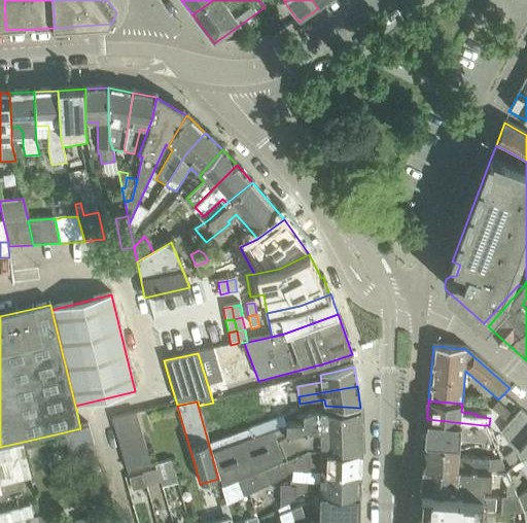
[(221,487),(297,454),(308,450),(361,452),(360,411),(313,411),(304,414),(304,422),(293,423),(292,420),(286,422),(286,418),(209,446),(218,479),(221,487)]
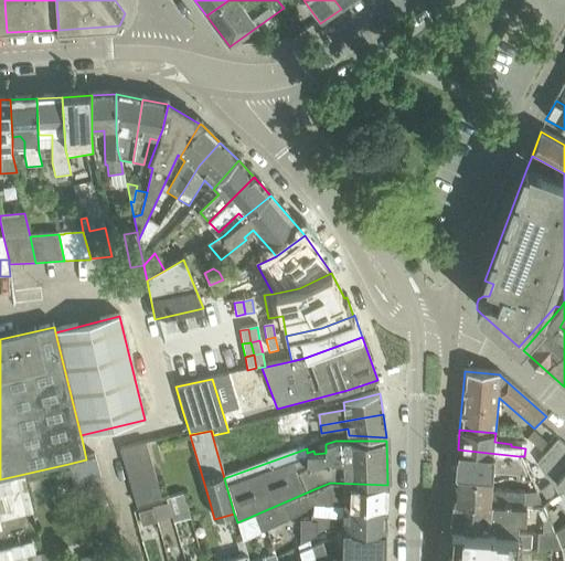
[(564,446),(557,441),(542,458),(552,466),(564,451),(564,446)]
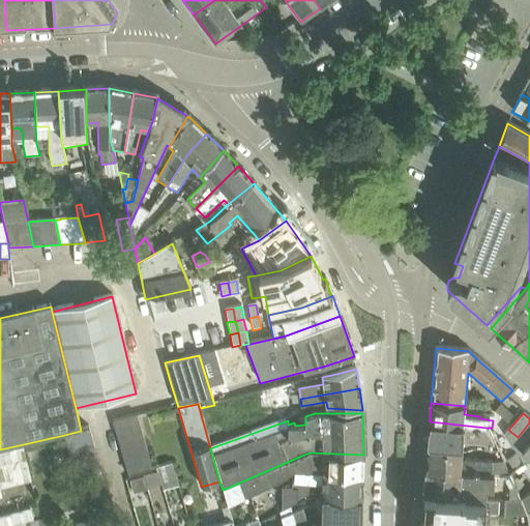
[(113,422),(116,433),(140,427),(137,417),(137,416),(113,422)]
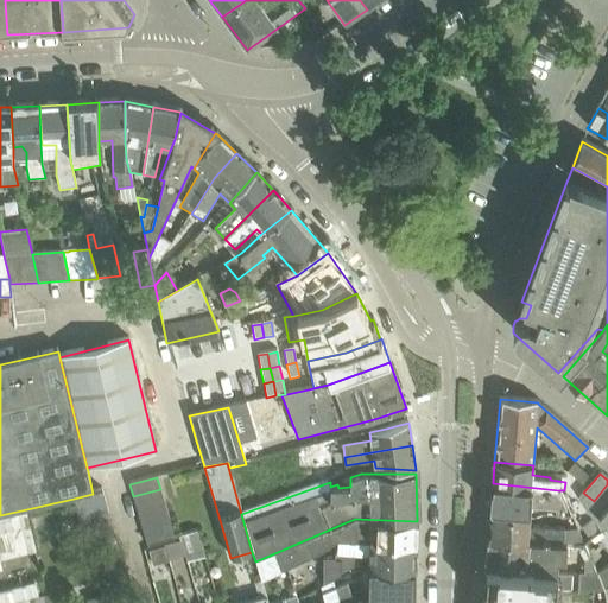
[(491,511),(491,513),(530,515),(530,513),(531,502),(565,506),(558,490),(493,483),(491,511)]
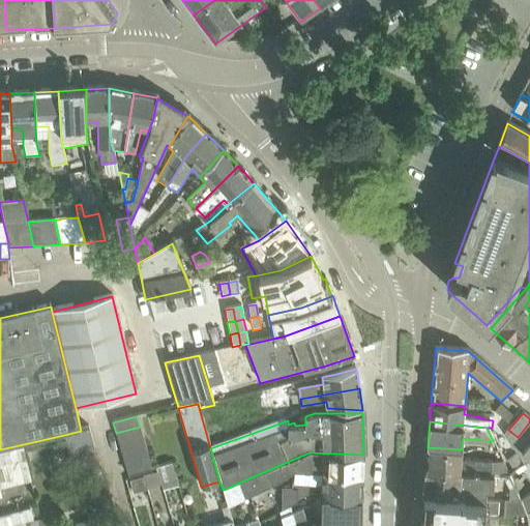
[(508,430),(504,435),(519,458),(521,462),(525,458),(521,455),(529,443),(529,422),(518,437),(508,430)]
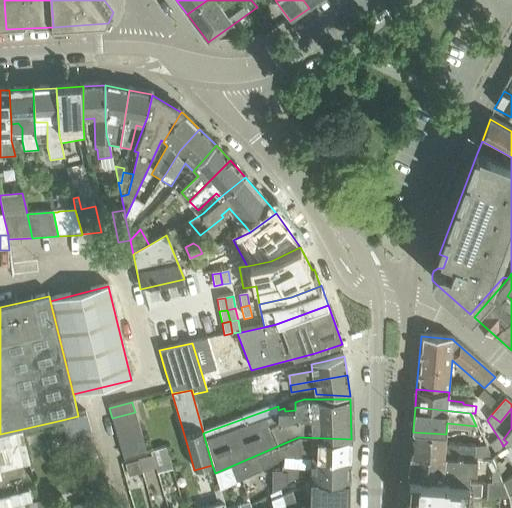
[(112,418),(115,429),(138,423),(135,412),(112,418)]
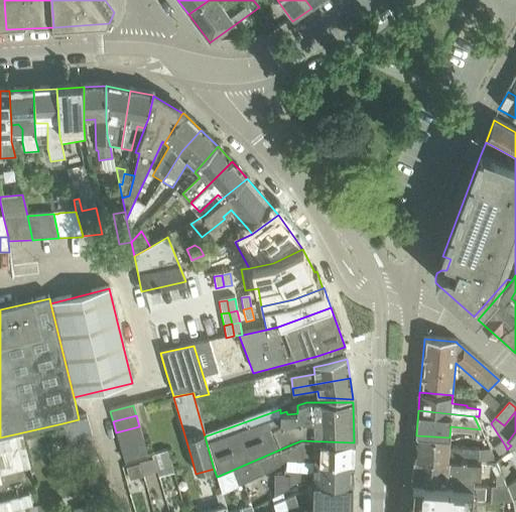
[(79,419),(62,423),(74,463),(98,456),(87,417),(79,419)]
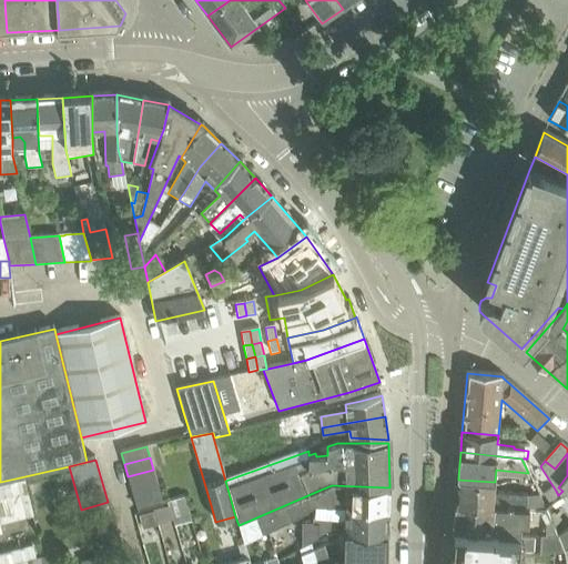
[(128,476),(131,487),(158,481),(153,470),(128,476)]
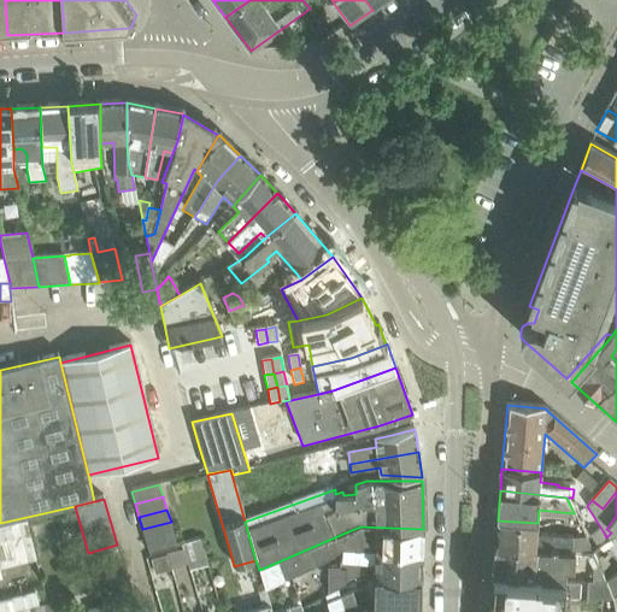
[(616,516),(606,529),(611,533),(616,539),(616,537),(616,516)]
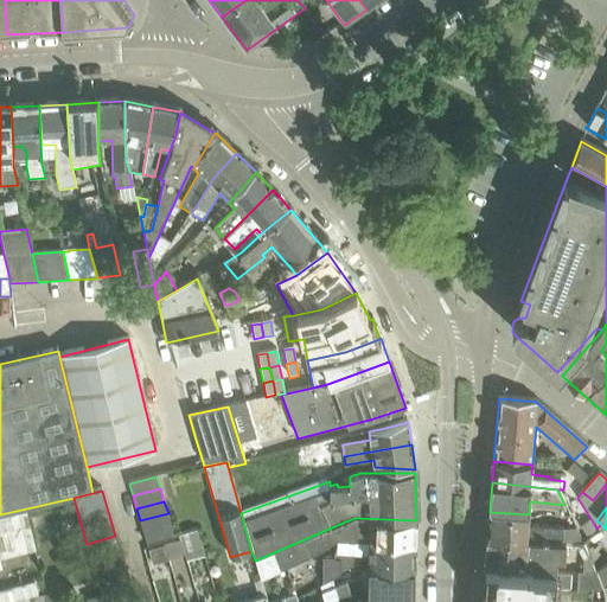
[(0,563),(34,556),(21,510),(0,514),(0,563)]
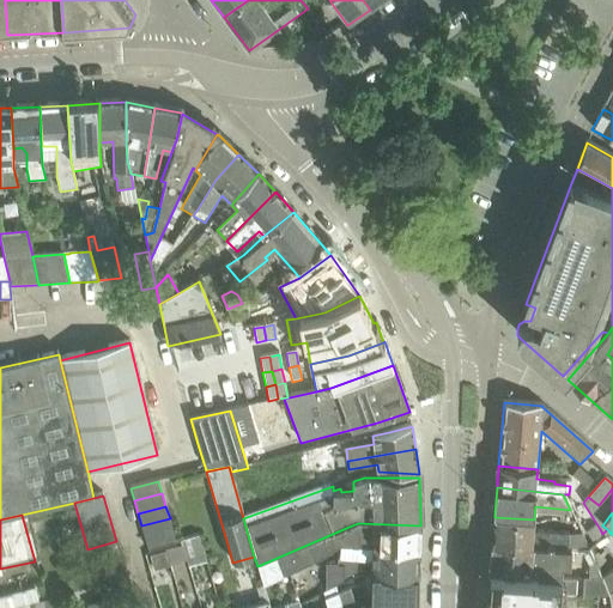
[(533,533),(534,520),(495,517),(492,546),(560,551),(571,552),(581,552),(587,553),(586,549),(581,536),(533,533)]
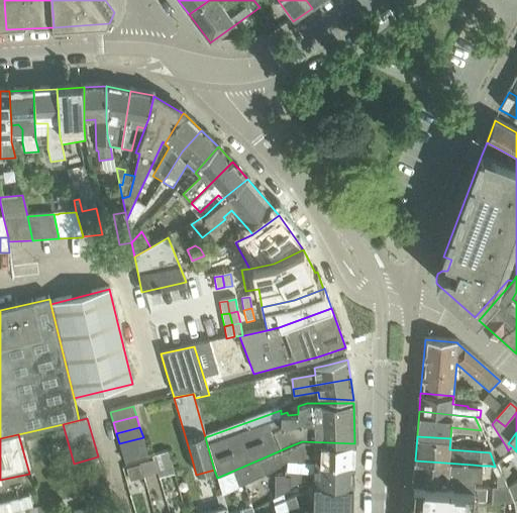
[(119,443),(122,454),(146,448),(143,437),(119,443)]
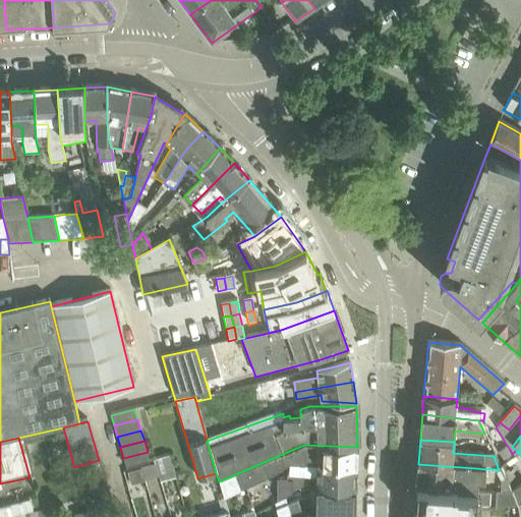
[(357,447),(304,445),(294,449),(219,481),(224,498),(240,491),(245,489),(274,477),(289,466),(290,466),(305,467),(305,464),(317,462),(317,467),(357,468),(357,447)]
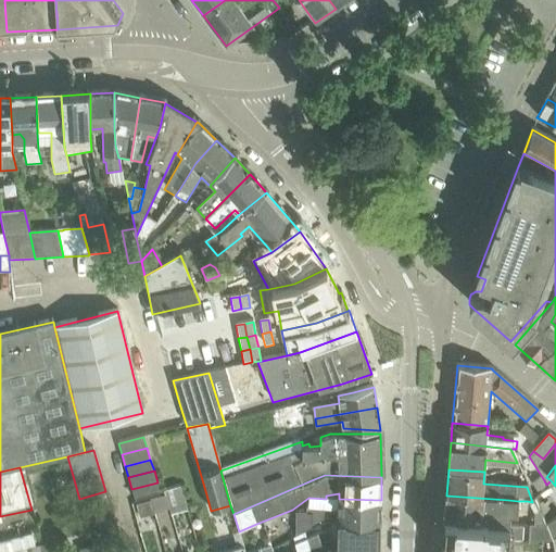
[(161,493),(158,483),(131,489),(135,500),(161,493)]
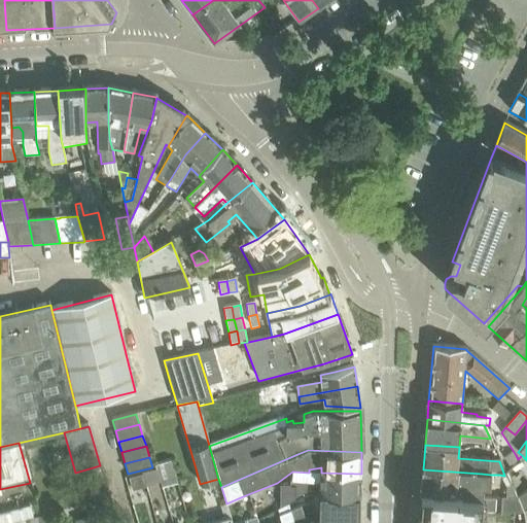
[(160,484),(160,485),(169,483),(170,487),(177,485),(171,462),(154,466),(155,471),(160,484)]
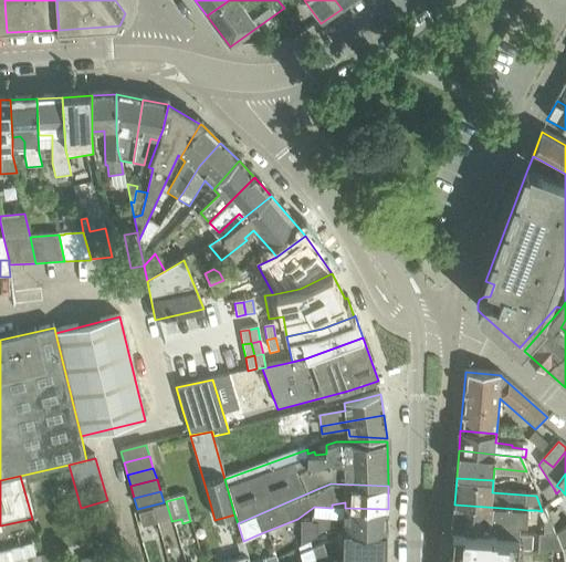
[(527,510),(517,509),(454,505),(452,532),(490,534),(520,532),(521,524),(526,524),(527,510)]
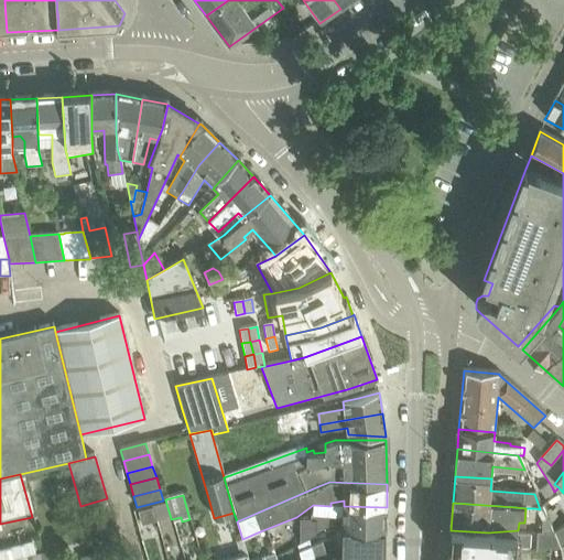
[(166,504),(151,507),(152,508),(155,521),(155,523),(171,518),(166,504)]
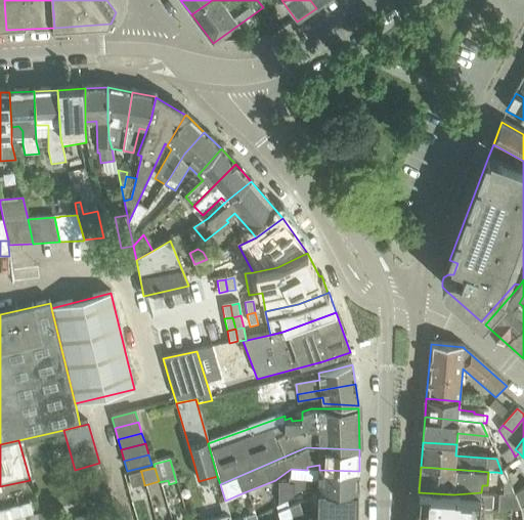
[(312,492),(358,495),(359,471),(319,470),(307,470),(292,469),(291,479),(290,484),(279,484),(279,506),(305,492),(310,492),(312,492)]
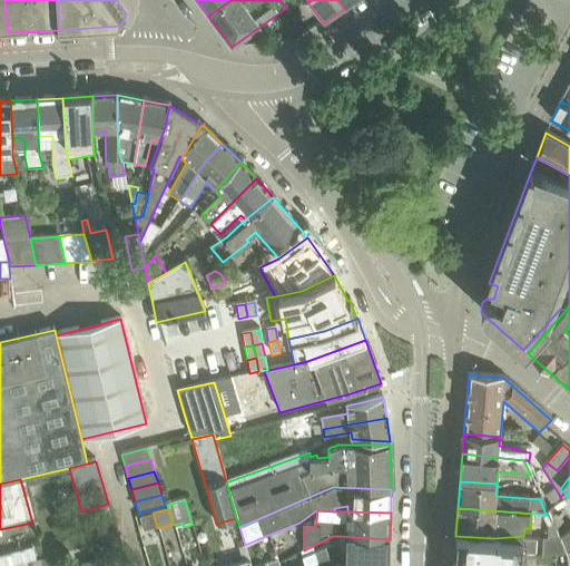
[(144,532),(157,528),(154,514),(140,517),(139,517),(144,532)]
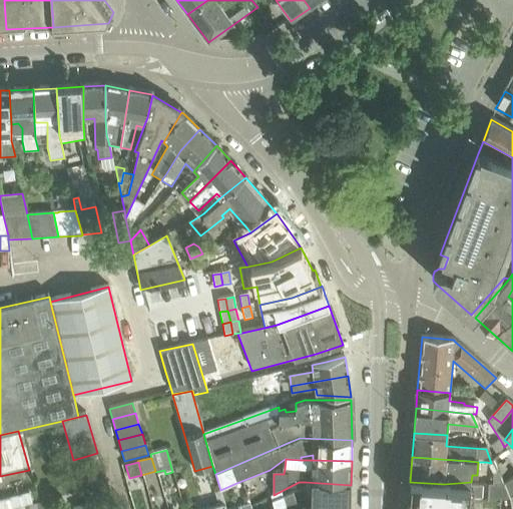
[(491,463),(486,462),(492,473),(492,486),(505,486),(491,463)]
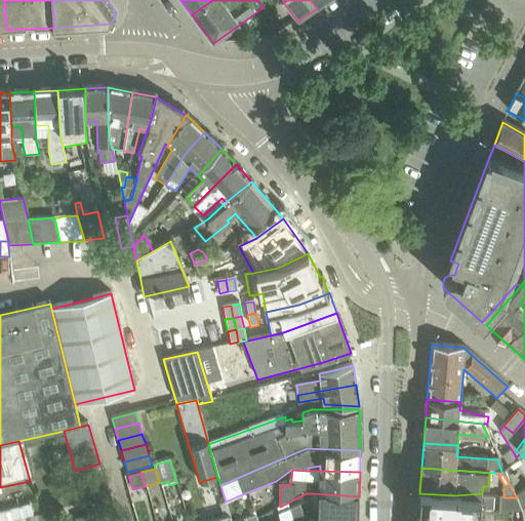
[(101,477),(87,480),(96,511),(109,507),(101,477)]
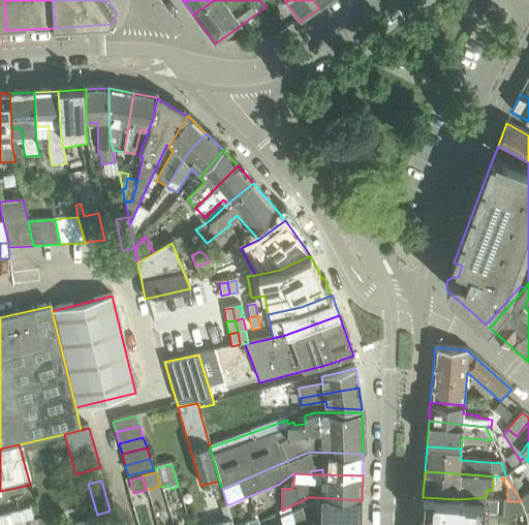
[(360,524),(362,500),(315,497),(313,497),(312,506),(317,523),(317,524),(360,524)]
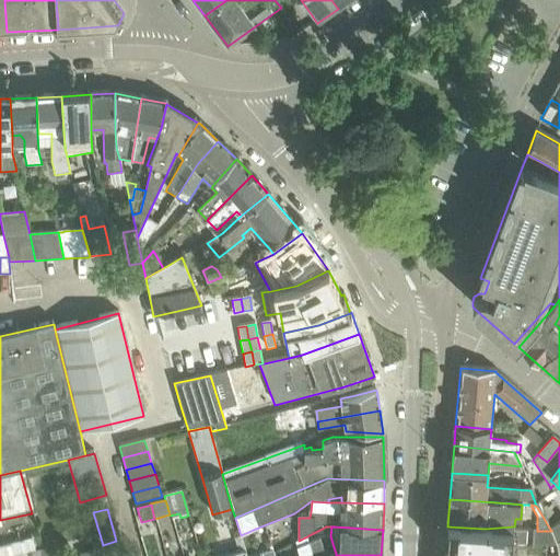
[(447,526),(445,554),(463,555),(489,555),(498,554),(514,552),(515,546),(526,546),(526,532),(514,531),(514,526),(485,529),(447,526)]
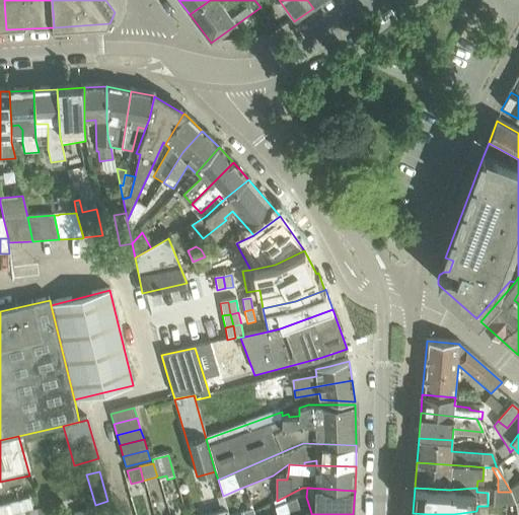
[(516,506),(511,492),(498,492),(496,492),(495,508),(516,506)]
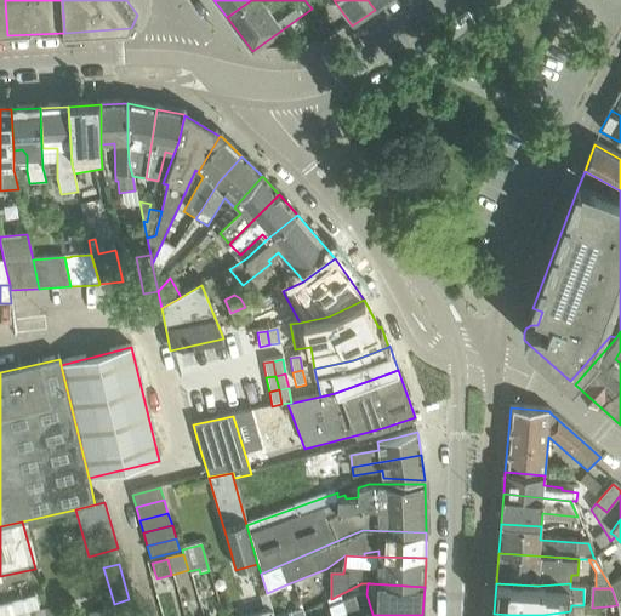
[(347,615),(343,604),(341,594),(331,599),(328,600),(331,615),(347,615)]
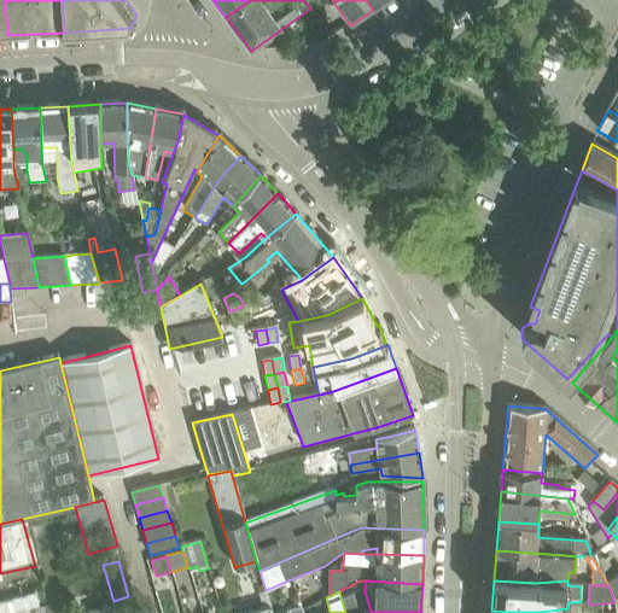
[(0,612),(28,612),(41,608),(38,595),(0,605),(0,612)]
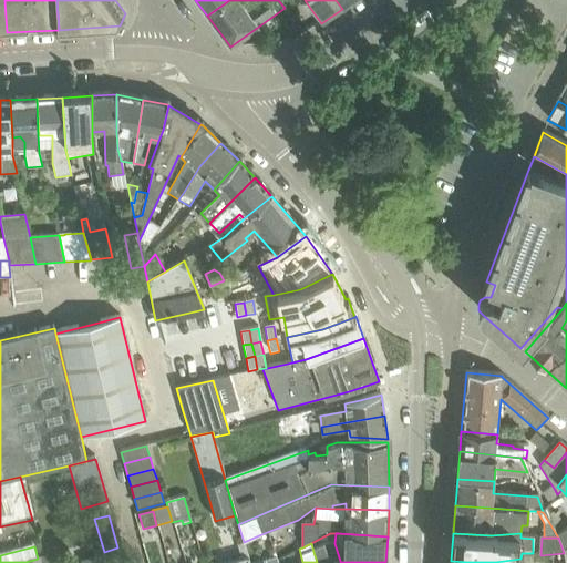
[(325,548),(313,552),(317,562),(340,562),(340,561),(337,562),(329,562),(325,548)]
